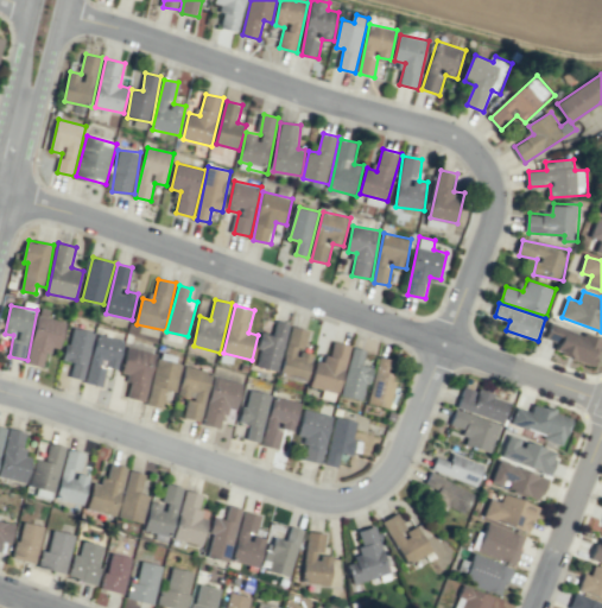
[(69,322),(51,318),(52,310),(42,308),(30,363),(48,367),(52,346),(63,348),(69,322)]
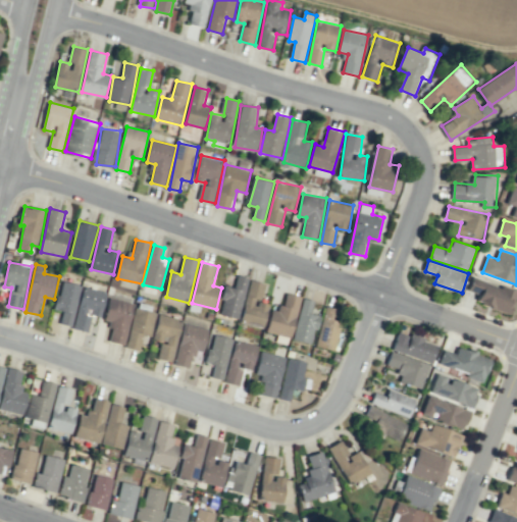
[(241,319),(250,277),(239,275),(237,288),(227,285),(221,314),(241,319)]
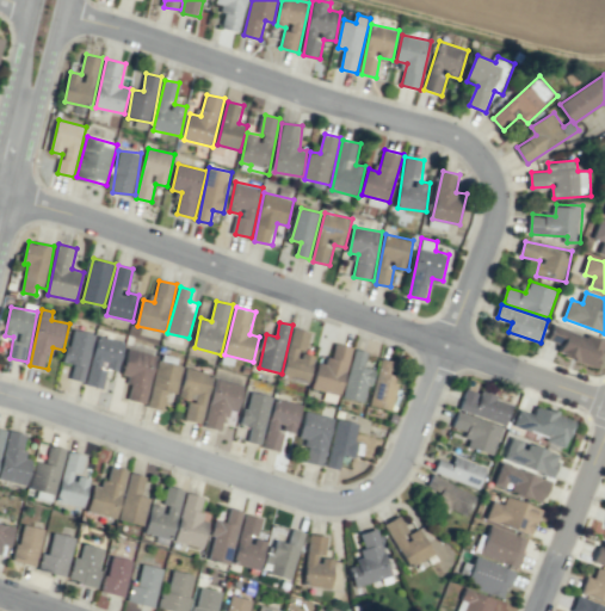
[(604,340),(555,325),(549,340),(562,345),(560,355),(599,366),(604,352),(604,340)]
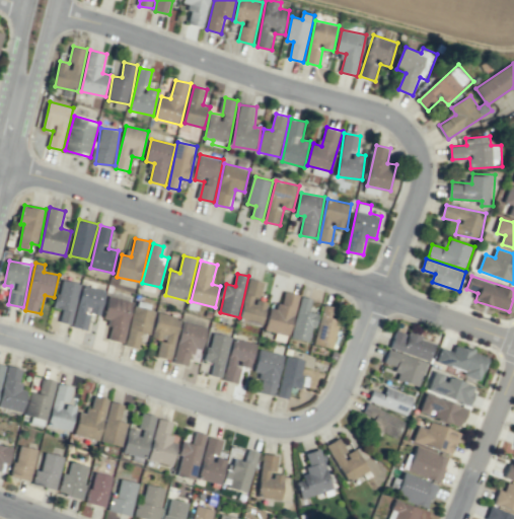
[(264,325),(269,302),(260,300),(264,281),(249,279),(241,321),(264,325)]
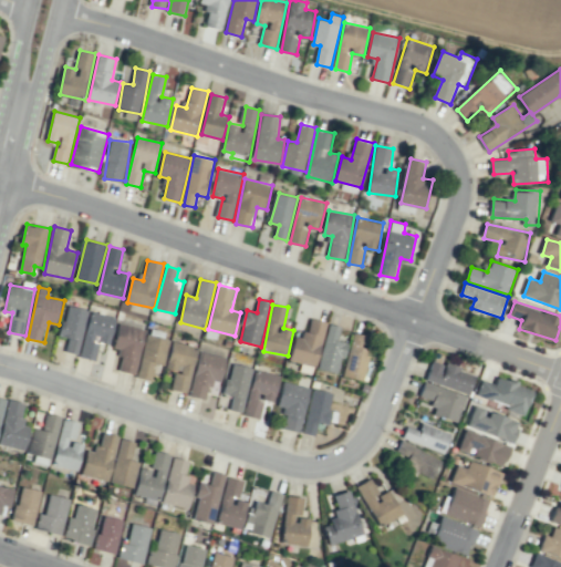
[(63,336),(71,337),(68,352),(81,354),(90,310),(69,306),(63,336)]
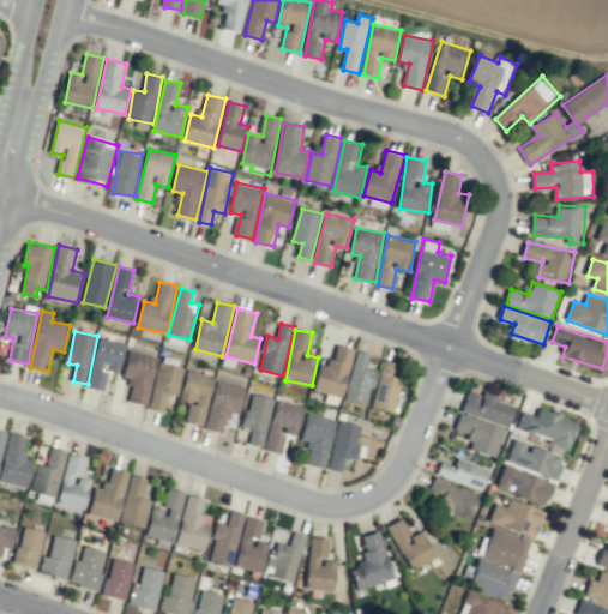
[(128,343),(101,337),(89,386),(103,390),(109,368),(121,371),(128,343)]
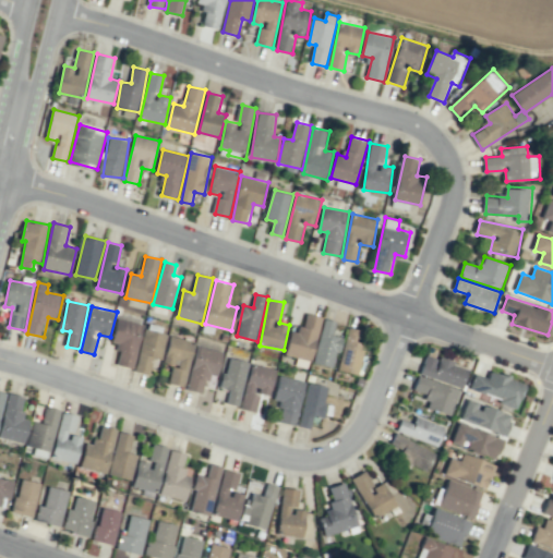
[(314,361),(324,317),(307,313),(302,334),(292,331),(287,354),(314,361)]
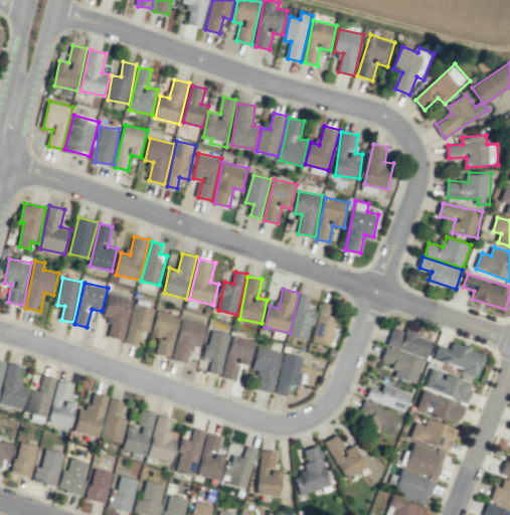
[(134,299),(110,294),(105,316),(114,318),(109,336),(125,340),(134,299)]
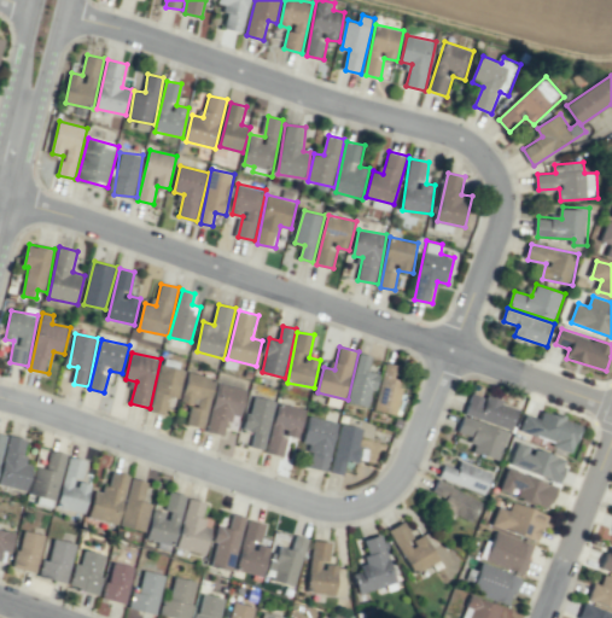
[(380,373),(371,371),(374,356),(361,353),(349,402),(372,408),(380,373)]
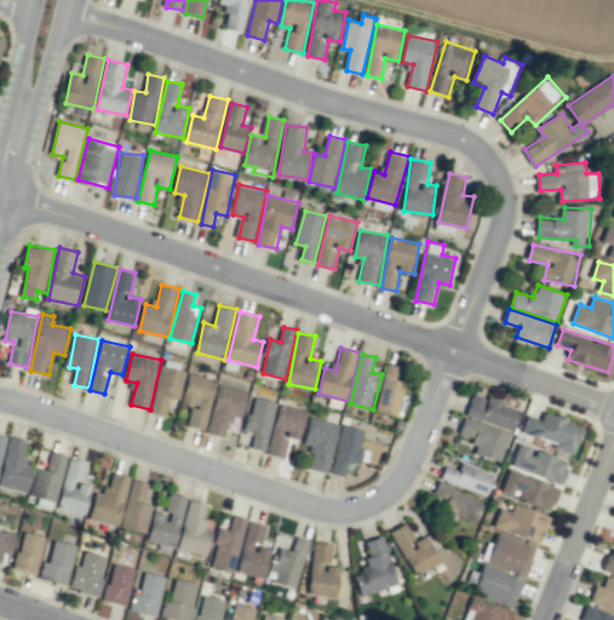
[(402,367),(390,363),(378,411),(400,417),(407,386),(397,384),(402,367)]
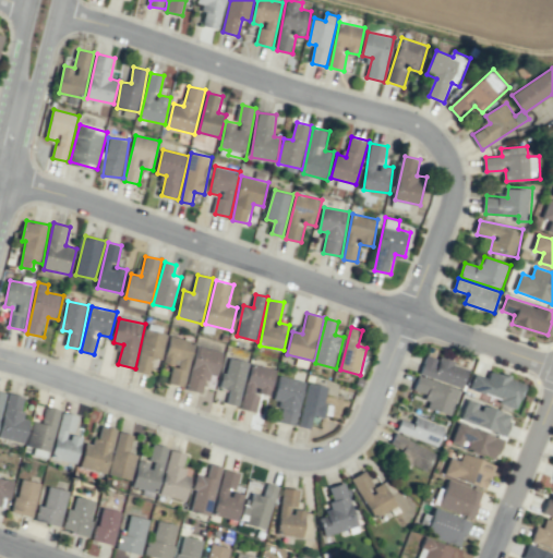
[(164,359),(170,335),(147,328),(136,371),(151,375),(155,358),(164,359)]
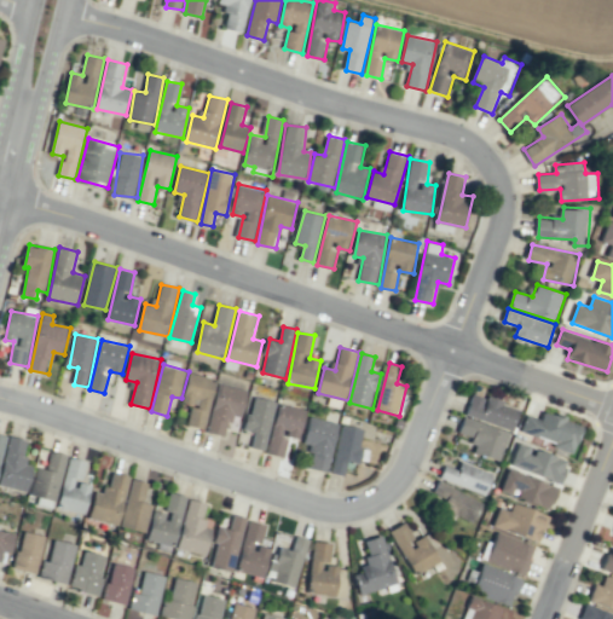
[(184,401),(194,404),(189,424),(207,429),(219,379),(191,372),(184,401)]
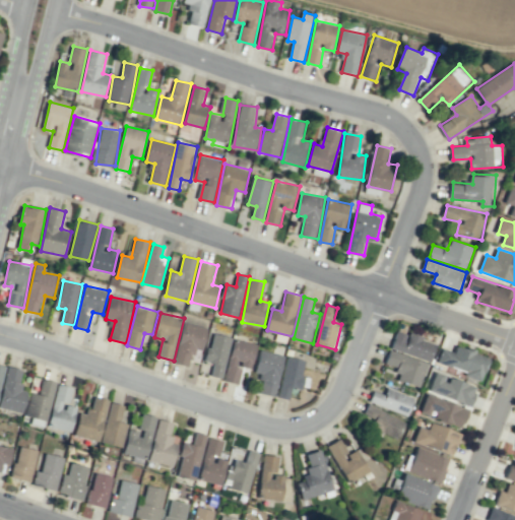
[(177,364),(192,366),(195,348),(205,350),(209,327),(183,323),(177,364)]
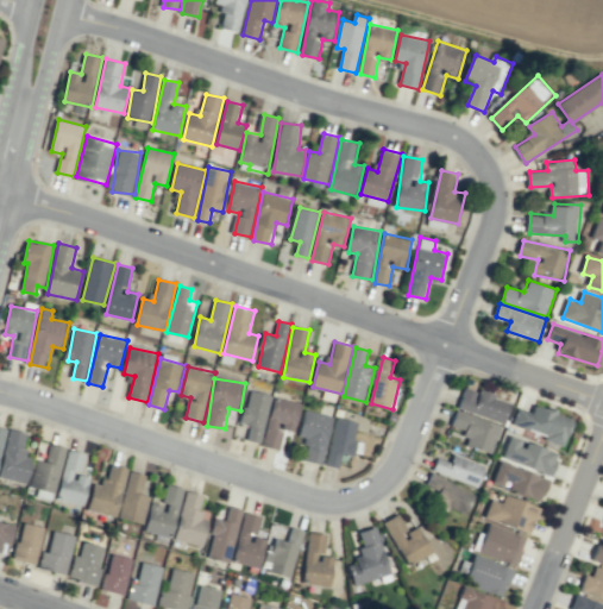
[(514,401),(481,391),(479,391),(466,388),(460,409),(508,422),(514,401)]
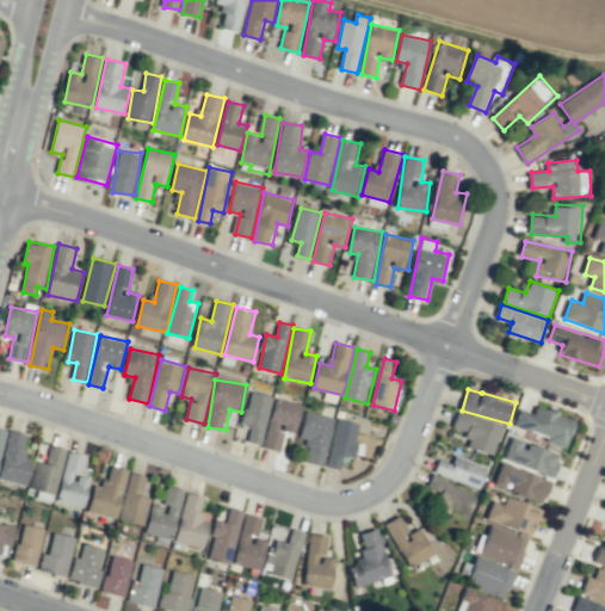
[(253,426),(251,443),(265,445),(273,395),(251,392),(245,425),(253,426)]
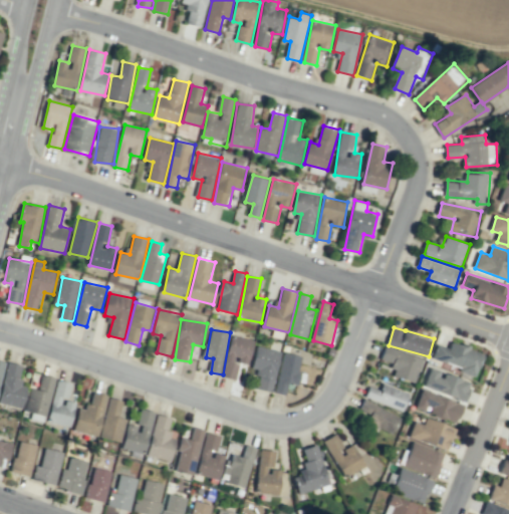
[(256,340),(233,334),(223,376),(238,379),(242,362),(250,364),(256,340)]
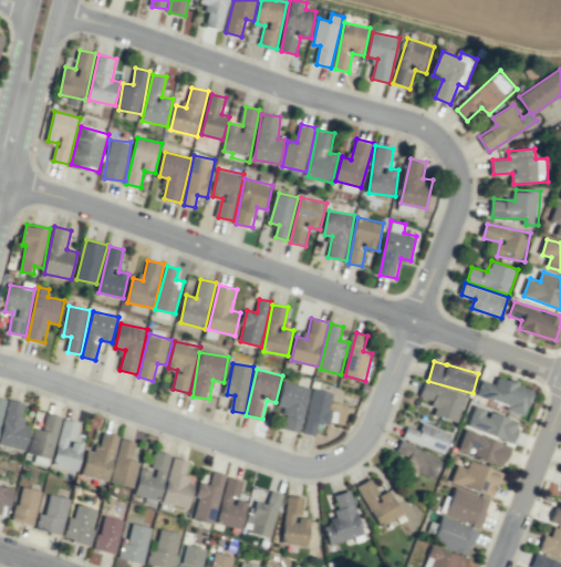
[(484,380),(478,399),(528,412),(534,388),(499,379),(498,383),(484,380)]
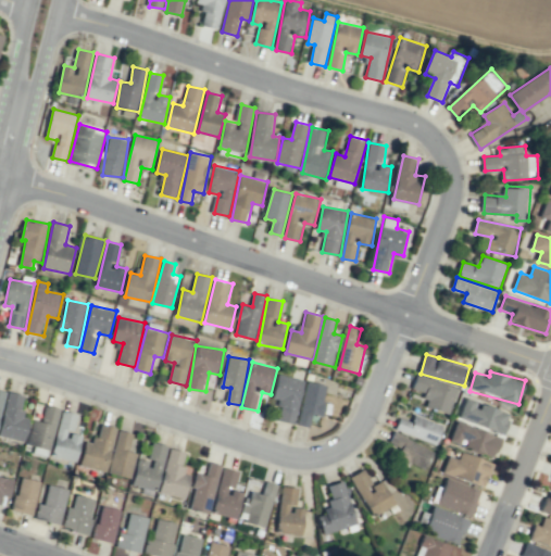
[(305,380),(280,375),(275,397),(284,399),(279,420),(297,424),(305,380)]
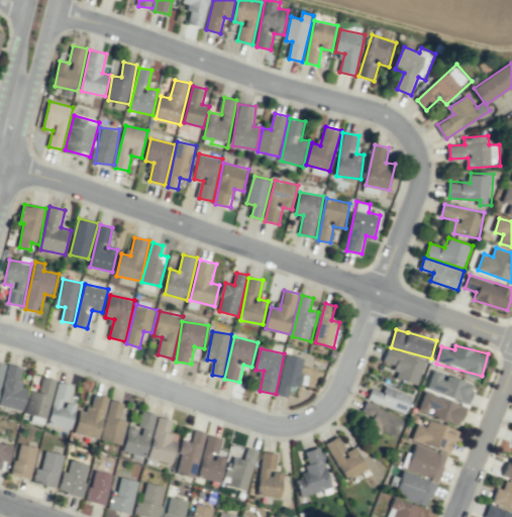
[(395,378),(419,385),(427,360),(389,348),(385,360),(399,366),(395,378)]
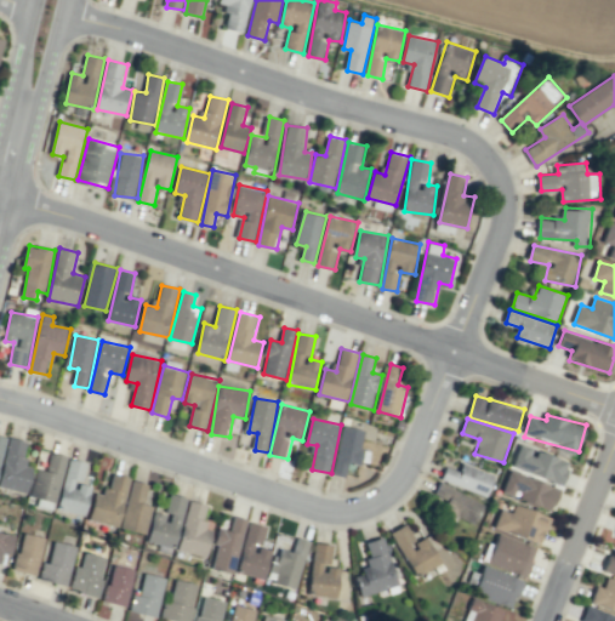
[(369,431),(345,426),(336,474),(348,477),(351,462),(362,465),(369,431)]
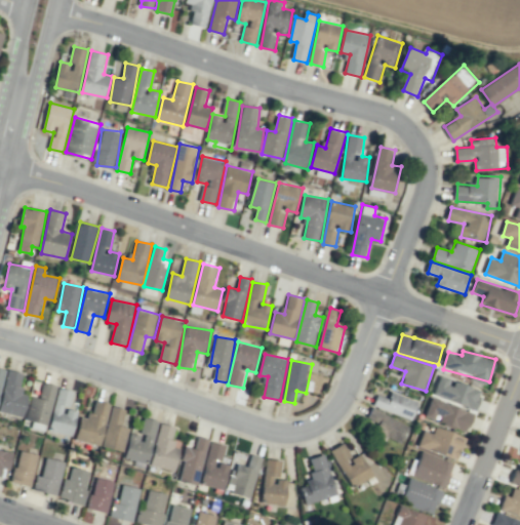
[(1,412),(26,416),(29,394),(22,393),(25,372),(8,370),(1,412)]
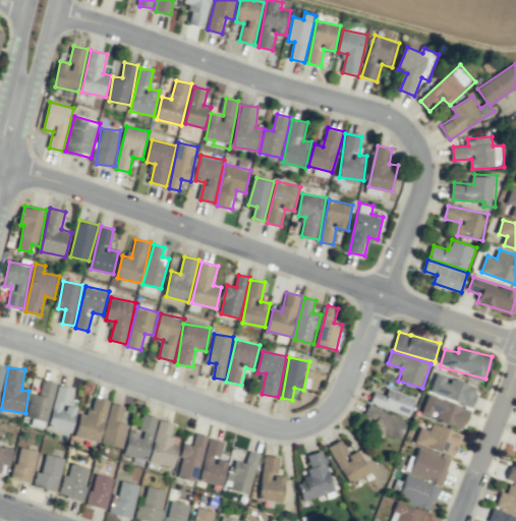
[(479,388),(450,377),(439,372),(432,391),(473,406),(479,388)]
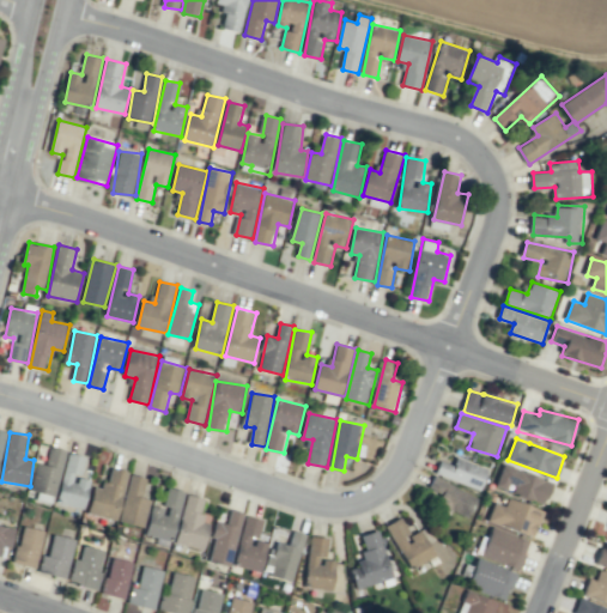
[(70,450),(54,445),(48,465),(40,462),(32,490),(56,497),(70,450)]
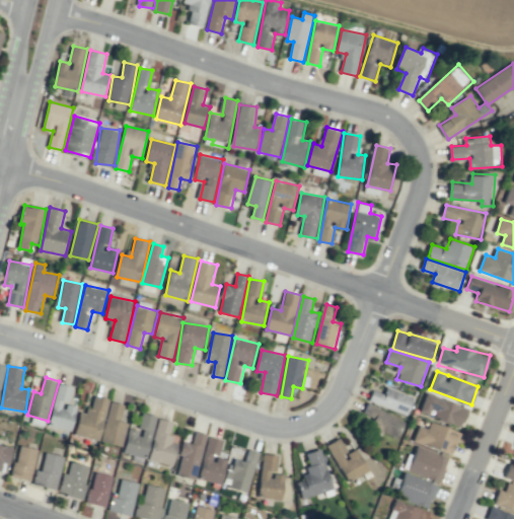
[(78,406),(67,403),(67,401),(70,402),(74,386),(60,383),(50,425),(73,431),(78,406)]
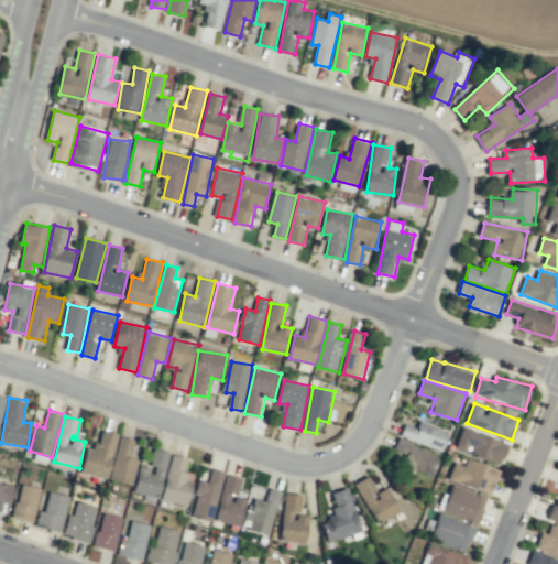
[(445,449),(451,430),(422,422),(419,427),(406,424),(402,436),(445,449)]
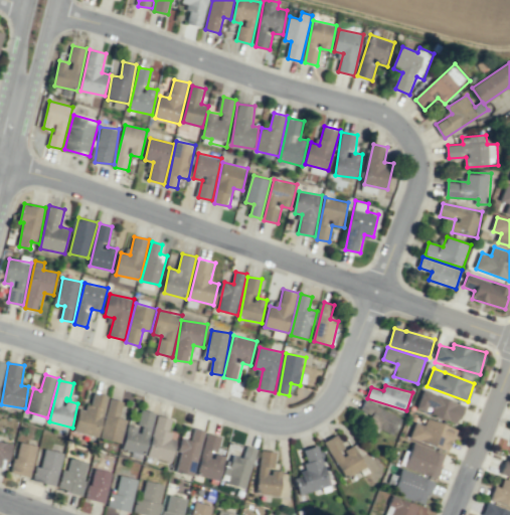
[(417,408),(460,424),(467,405),(425,389),(417,408)]
